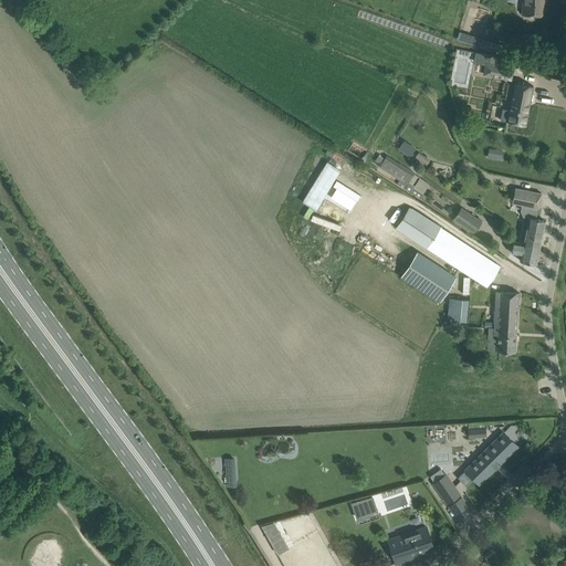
[(522,0),(522,13),(542,16),(543,0),(522,0)]
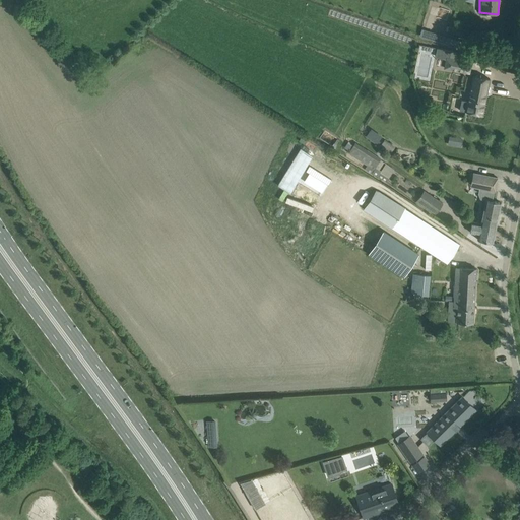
[(445,68),(469,73),(471,63),(447,59),(445,68)]
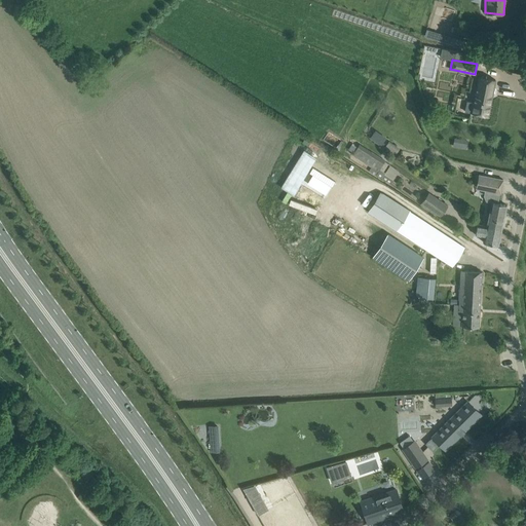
[(495,80),(478,77),(473,103),(472,102),(470,113),(488,116),(495,80)]
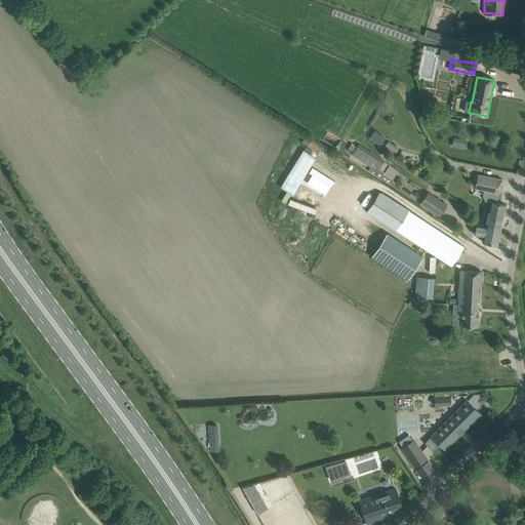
[(452,147),(466,149),(468,139),(453,137),(452,147)]
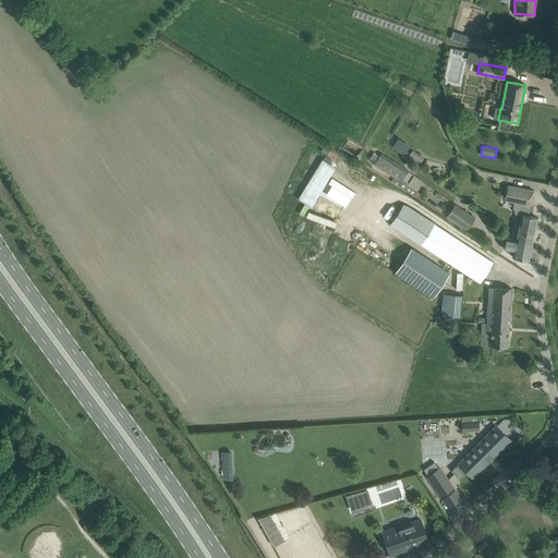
[(410,150),(405,157),(417,165),(422,159),(410,150)]
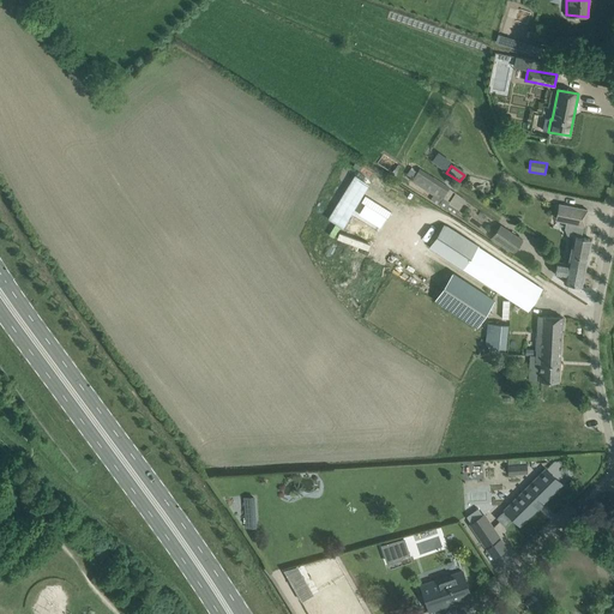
[(433,196),(432,198),(456,215),(465,200),(456,193),(450,203),(444,198),(450,190),(420,170),(413,182),(433,196)]
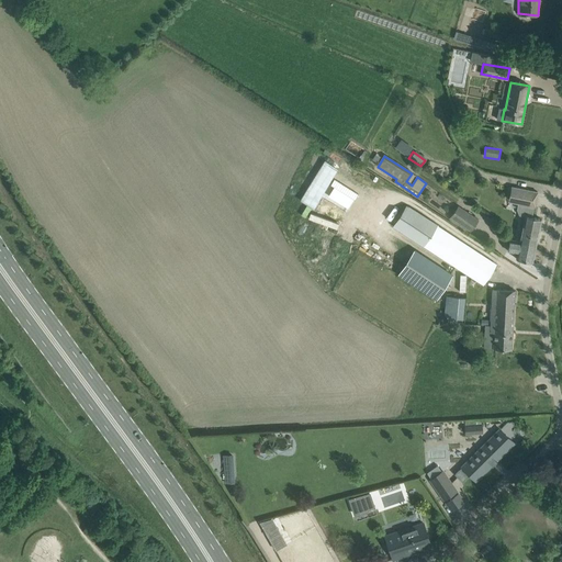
[(325,160),(301,200),(314,209),(339,169),(325,160)]
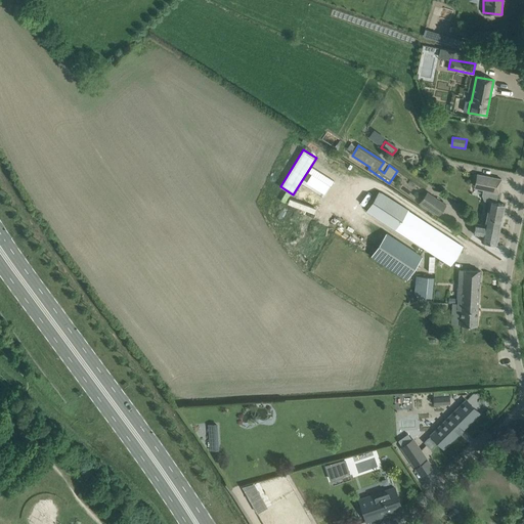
[(501,179),(477,174),(474,188),(483,190),(497,193),(498,193),(501,179)]
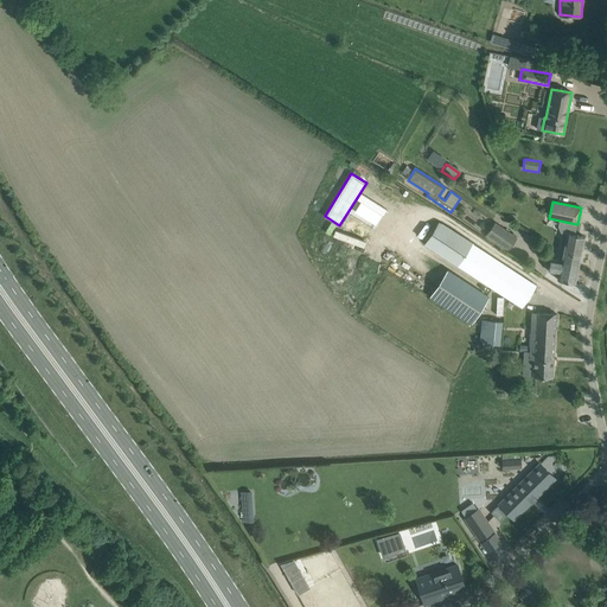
[(562,260),(562,261),(579,264),(585,237),(575,235),(576,224),(560,221),(558,227),(561,232),(567,234),(562,260)]
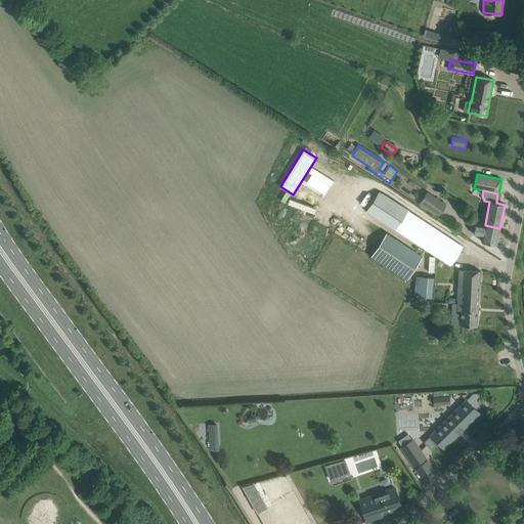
[(366,210),(450,266),(464,247),(379,191),(366,210)]
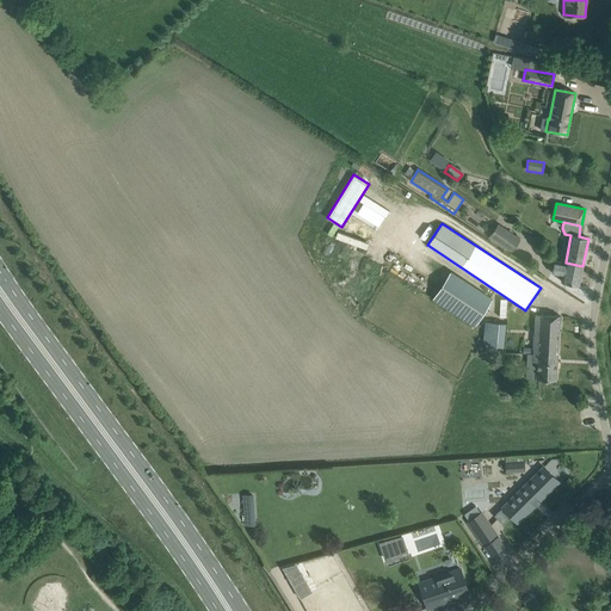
[(522,240),(497,224),(491,235),(514,251),(522,240)]
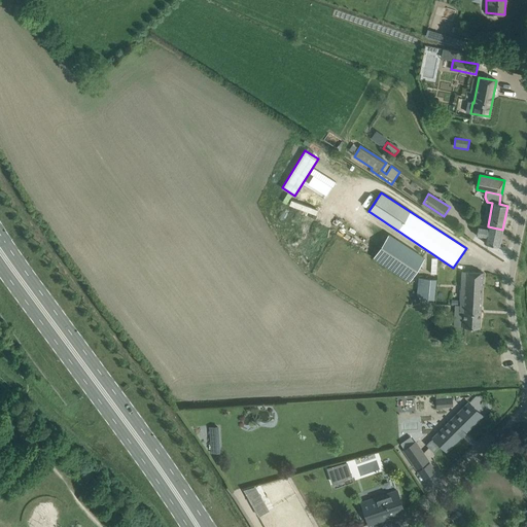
[(488,226),(488,225),(479,223),(477,236),(485,238),(484,243),(499,246),(502,230),(488,226)]
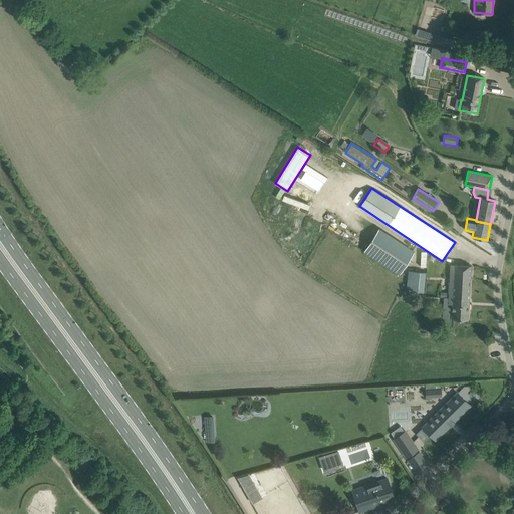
[(379,228),(363,251),(399,274),(415,251),(379,228)]
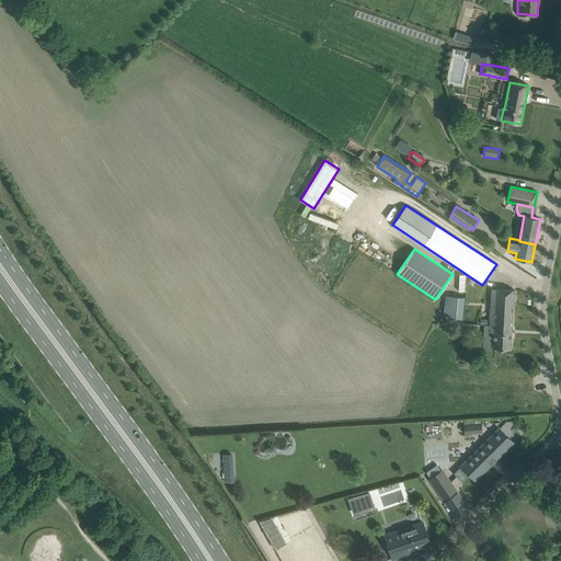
[(493,341),(484,340),(483,347),(493,347),(493,348),(511,348),(514,289),(492,288),(490,324),(490,331),(493,332),(493,341)]
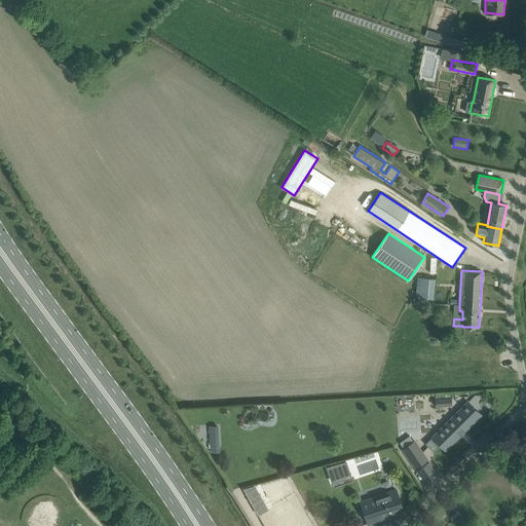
[(417,277),(415,298),(433,300),(435,279),(417,277)]
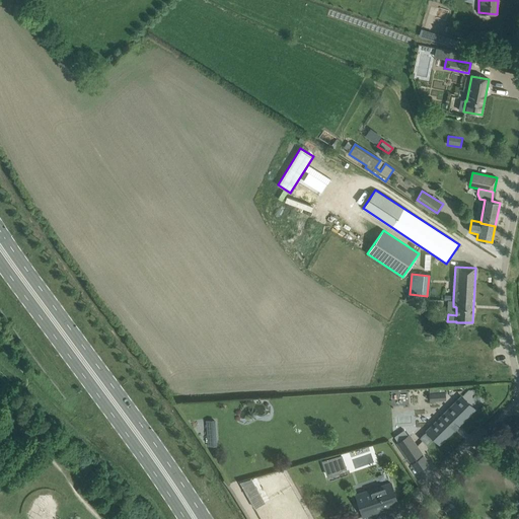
[(444,388),(429,389),(430,394),(429,394),(430,401),(445,399),(444,388)]
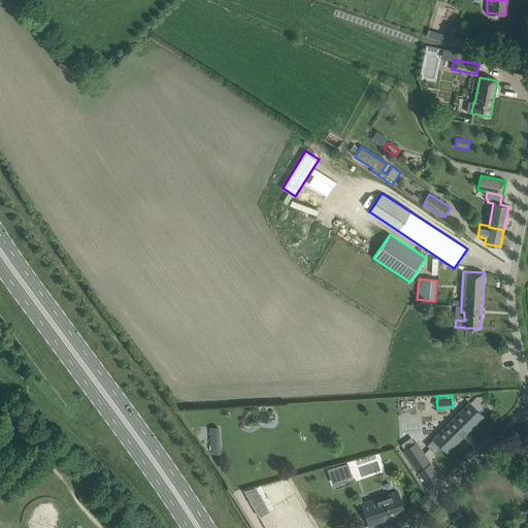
[(483,417),(469,402),(434,438),(434,439),(428,446),(434,452),(441,446),(448,452),(483,417)]
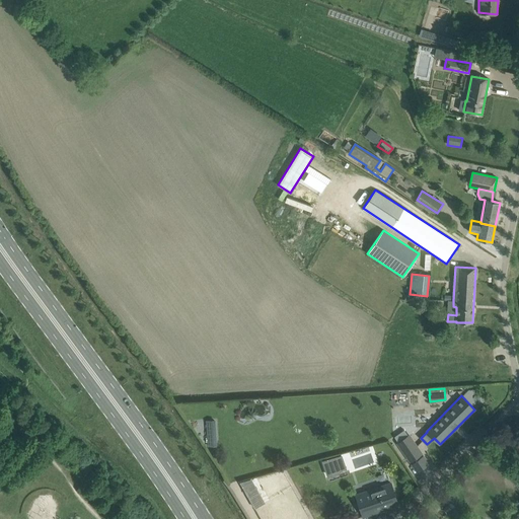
[(217,419),(206,420),(207,446),(218,445),(217,419)]
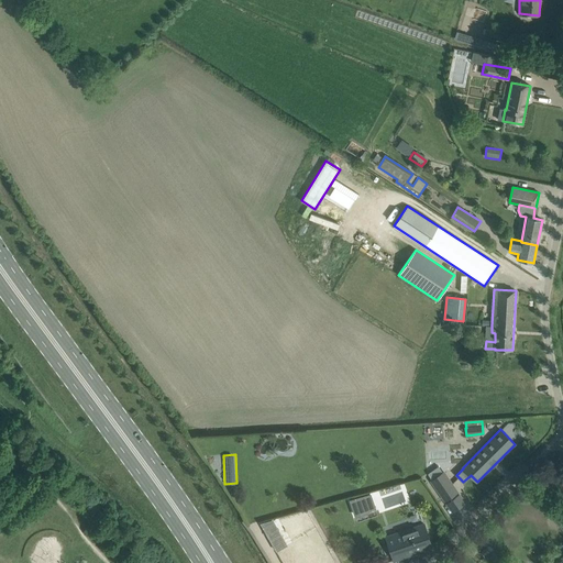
[(438,466),(428,474),(431,479),(430,481),(444,501),(459,492),(444,471),(442,472),(438,466)]
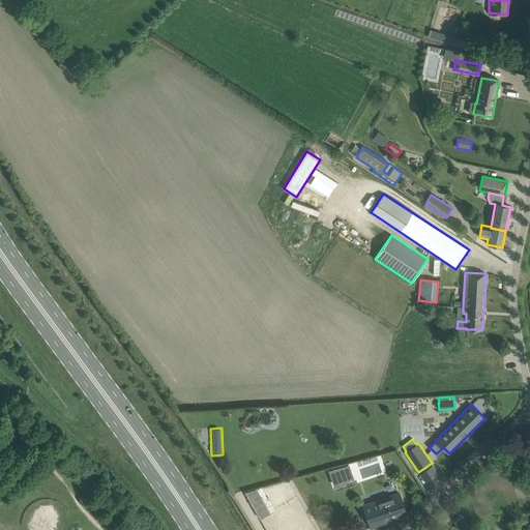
[(362,459),(351,461),(353,475),(364,474),(362,459)]
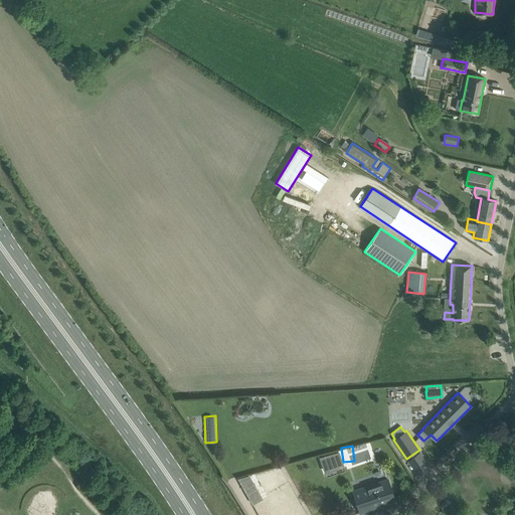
[(339,452),(319,458),(324,473),(344,466),(339,452)]
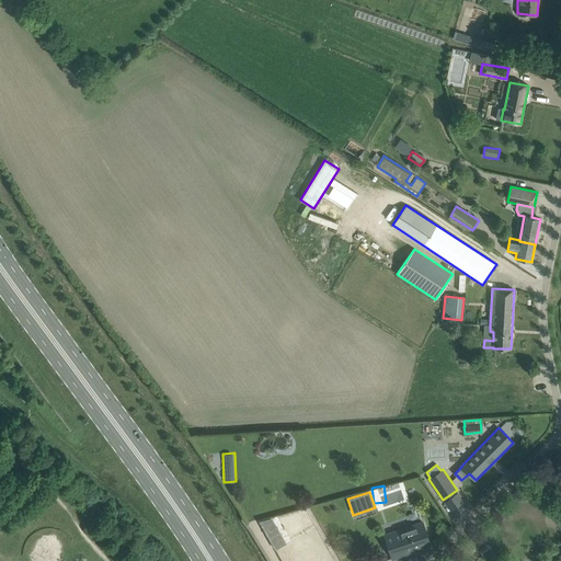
[(273,517),(261,521),(264,529),(275,526),(273,517)]
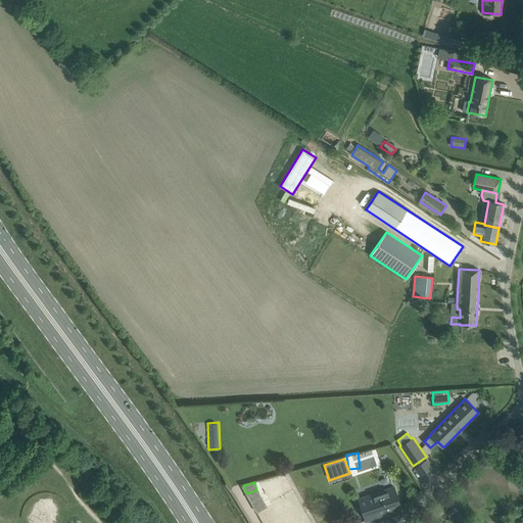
[(401,509),(393,487),(359,498),(366,521),(401,509)]
